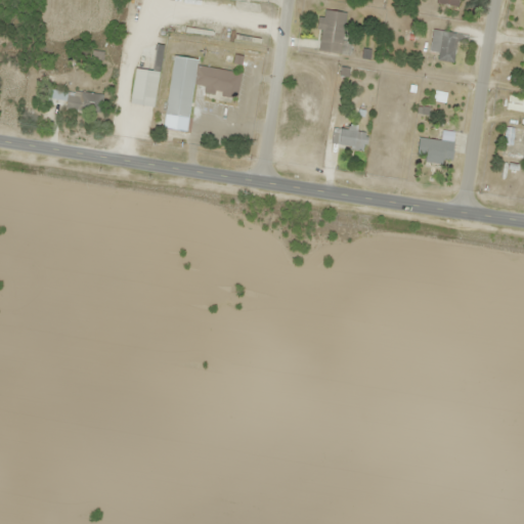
[(345,12),(321,9),(316,50),(341,53),(345,12)]
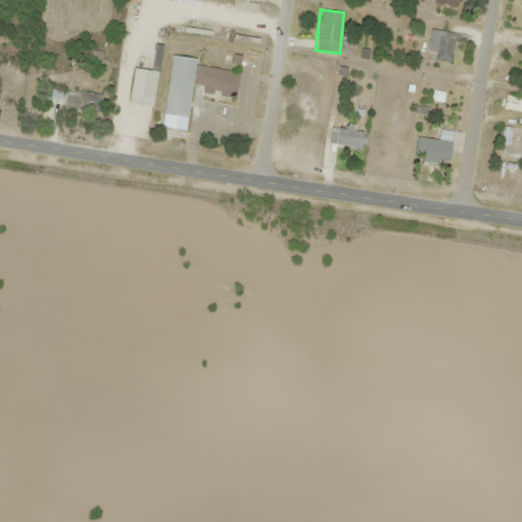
[(427,51),(437,52),(435,60),(452,62),(455,42),(464,44),(466,35),(431,30),(427,51)]
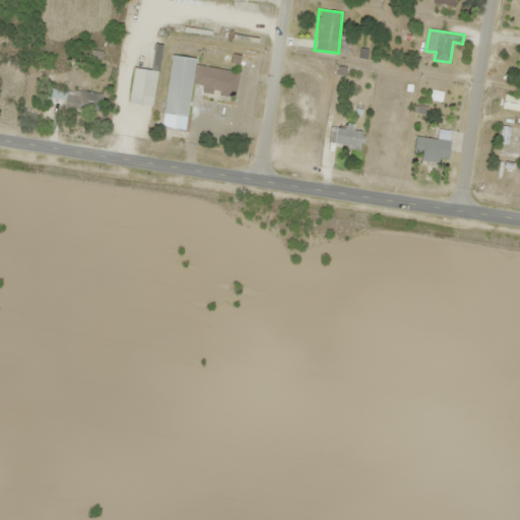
[(153,106),(160,45),(153,44),(150,70),(133,68),(128,103),(153,106)]
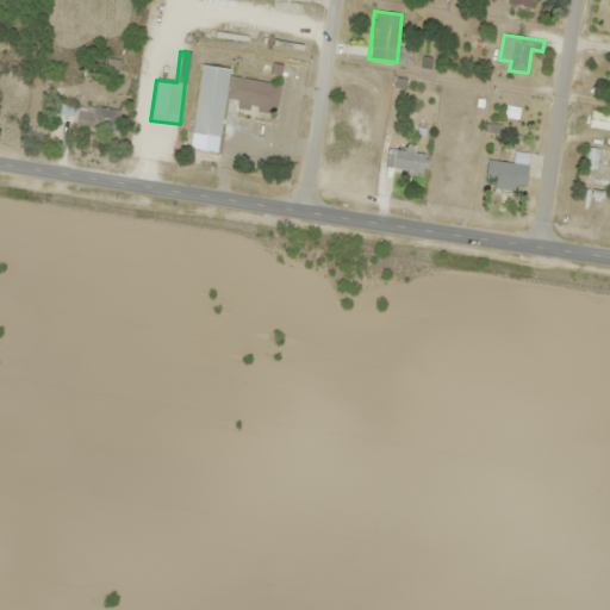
[(200,66),(192,135),(221,137),(229,69),(200,66)]
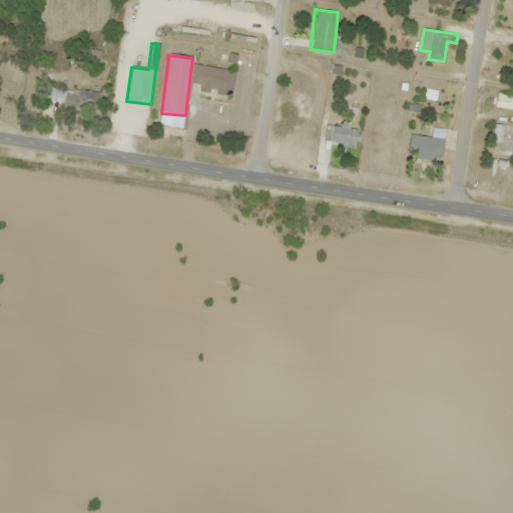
[(194,65),(191,90),(232,95),(235,70),(194,65)]
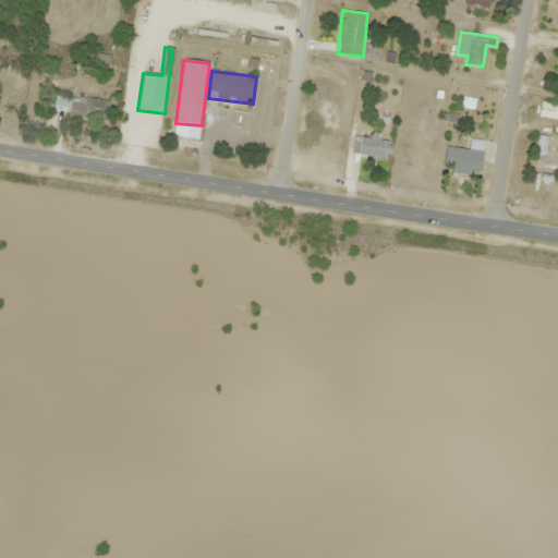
[(69,117),(107,120),(109,101),(52,95),(51,105),(70,107),(69,117)]
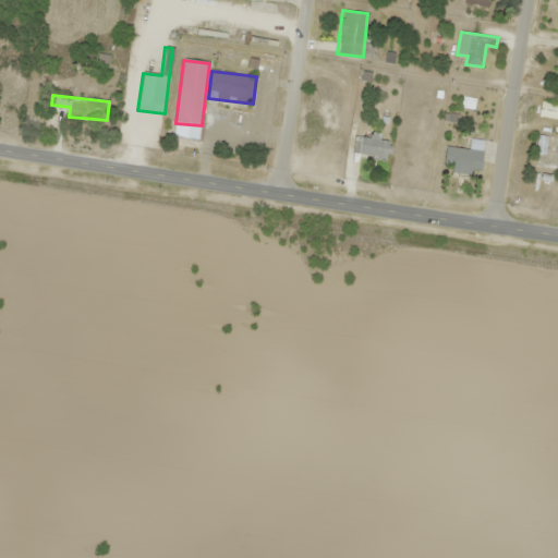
[(557,120),(557,104),(541,100),(538,117),(557,120)]
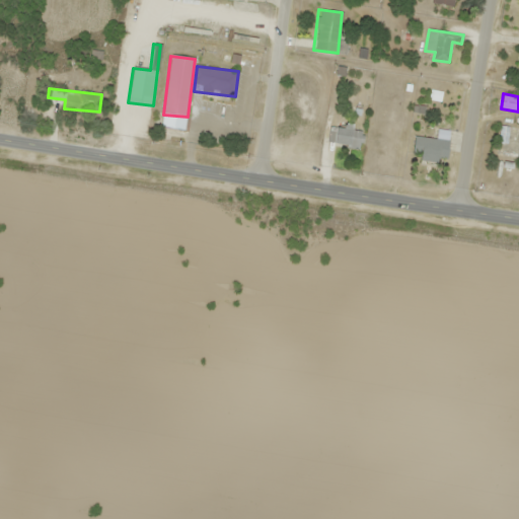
[(518,158),(518,128),(499,126),(494,154),(518,158)]
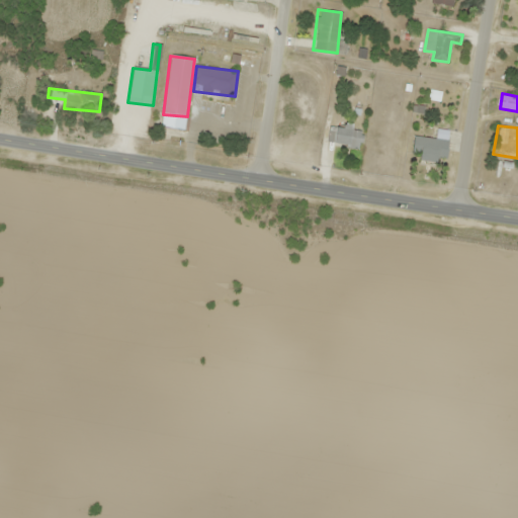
[(448,138),(413,138),(413,160),(440,160),(440,155),(448,155),(448,138)]
